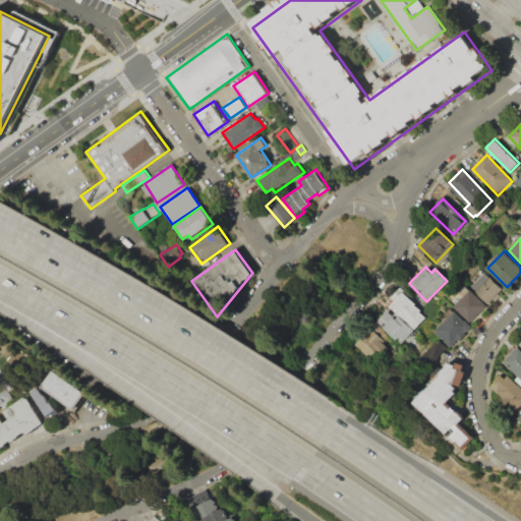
[(471,286),(485,272),(503,289),(488,303),(471,286)]
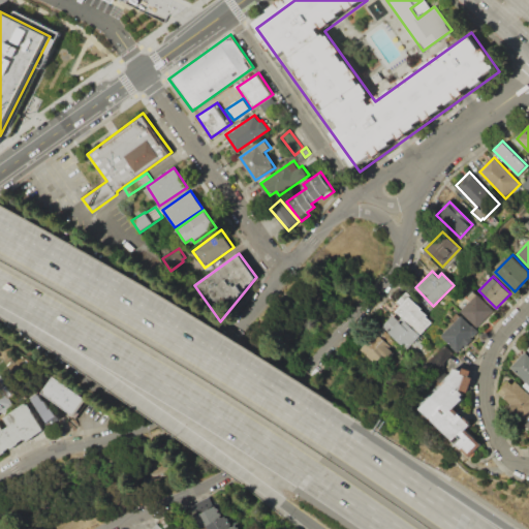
[(477,293),(494,310),(476,328),(460,311),(477,293)]
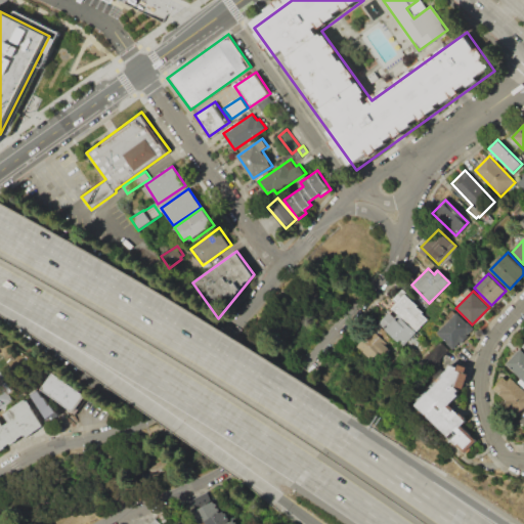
[(403,292),(429,316),(417,332),(400,316),(390,306),(403,292)]
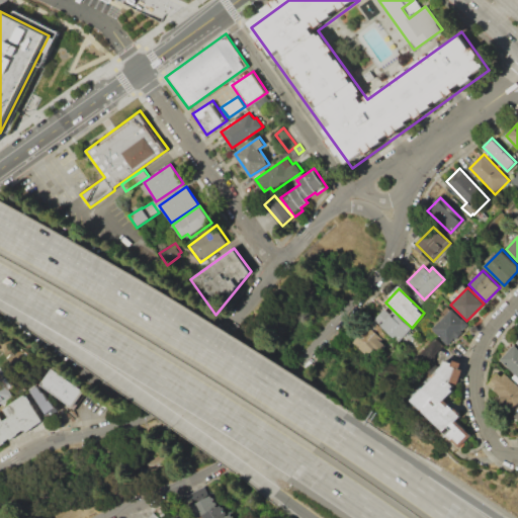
[(372,320),(383,308),(393,317),(396,313),(412,328),(398,342),(372,320)]
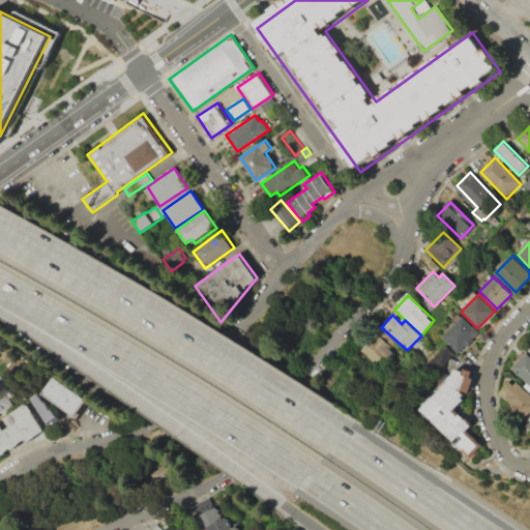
[(463,316),(479,333),(459,353),(442,336),(463,316)]
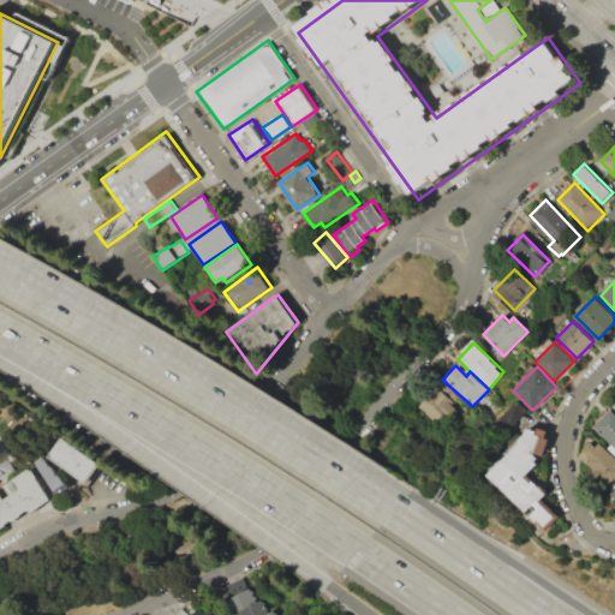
[(419,405),(436,386),(454,402),(436,421),(419,405)]
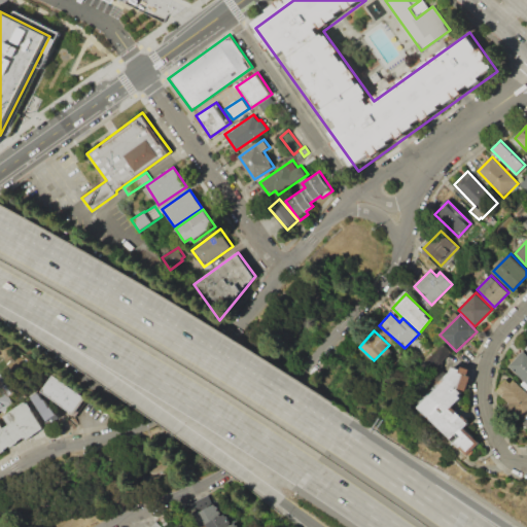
[(433,370),(450,351),(442,344),(425,361),(433,370)]
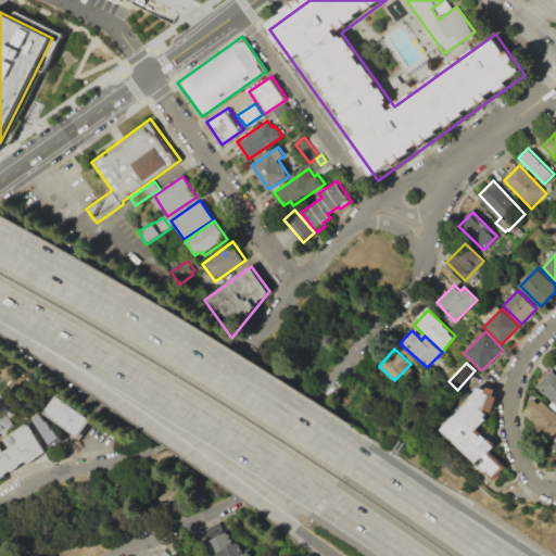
[(553,369),(555,373),(555,411),(550,405),(553,402),(536,386),(553,369)]
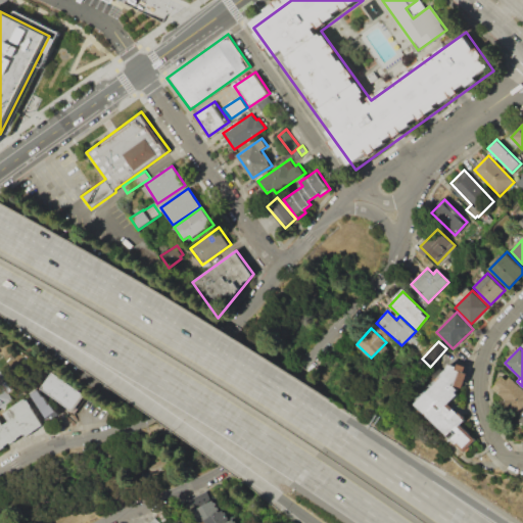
[(417,403),(465,453),(477,440),(462,423),(467,420),(449,403),(460,394),(457,392),(460,388),(462,389),(468,374),(465,371),(467,366),(459,363),(457,367),(450,364),(448,371),(417,403)]
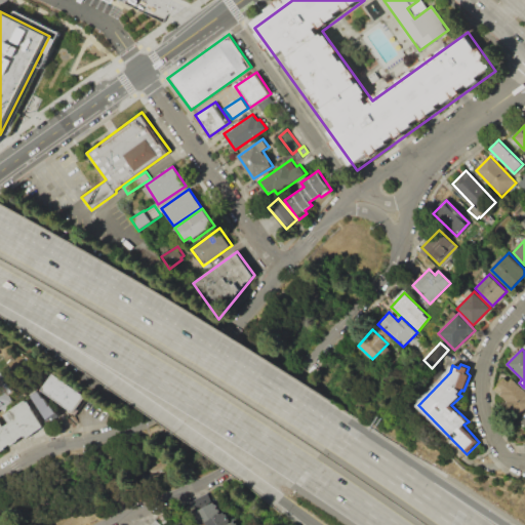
[(51,372),(86,396),(77,410),(74,414),(39,391),(51,372)]
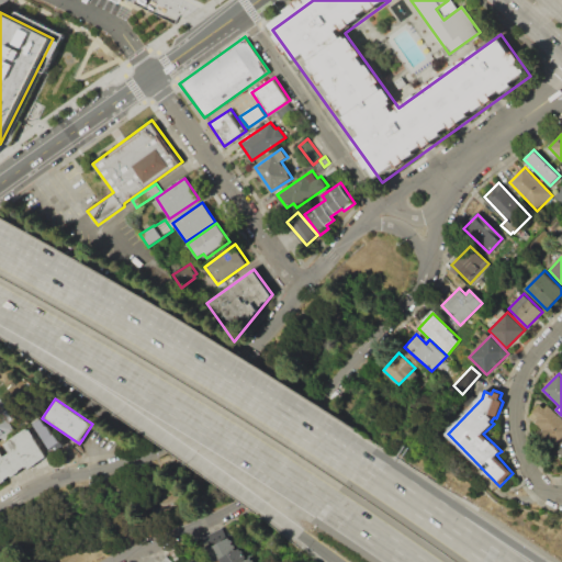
[(549,405),(561,418),(561,440),(555,447),(527,418),(541,404),(546,408),(549,405)]
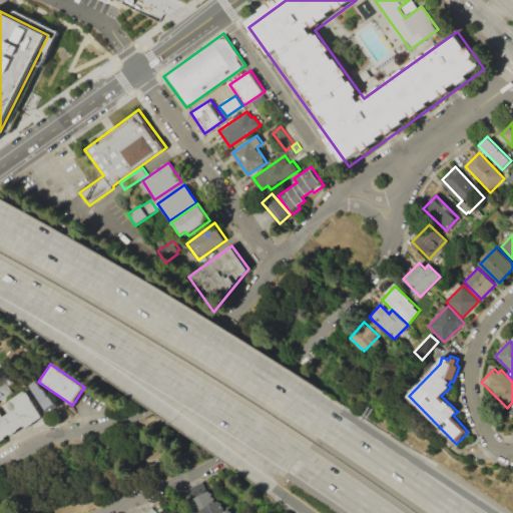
[(0,382),(8,394),(0,399),(0,382)]
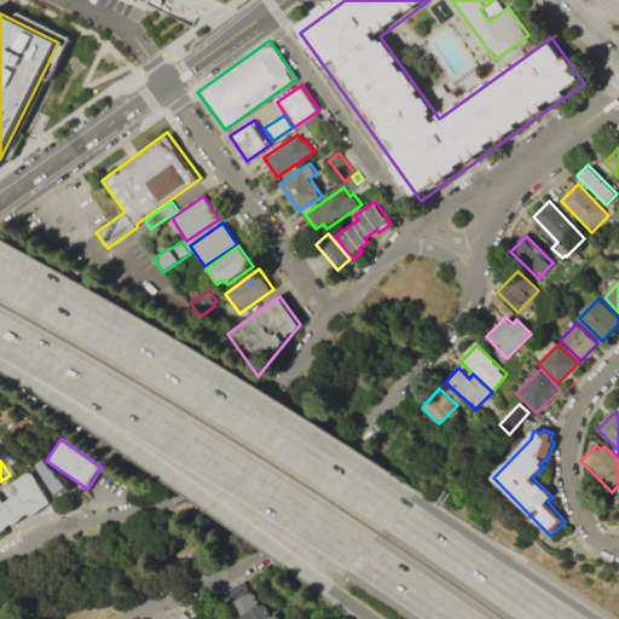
[(52,497),(35,467),(45,461),(55,479),(58,476),(65,490),(52,497)]
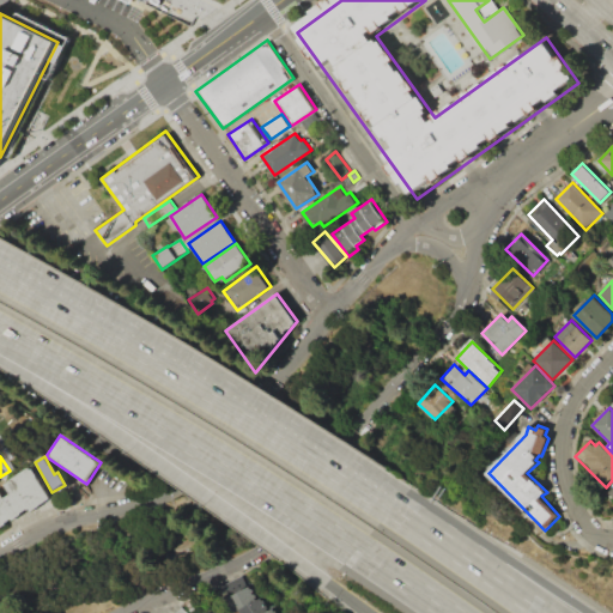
[(29,465),(53,497),(32,513),(29,508),(0,528),(0,490),(5,497),(10,493),(2,484),(29,465)]
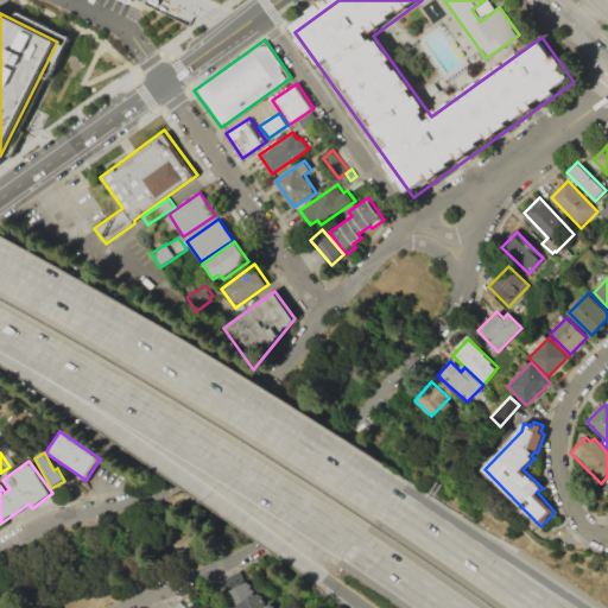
[(252,578),(268,607),(239,607),(229,591),(252,578)]
